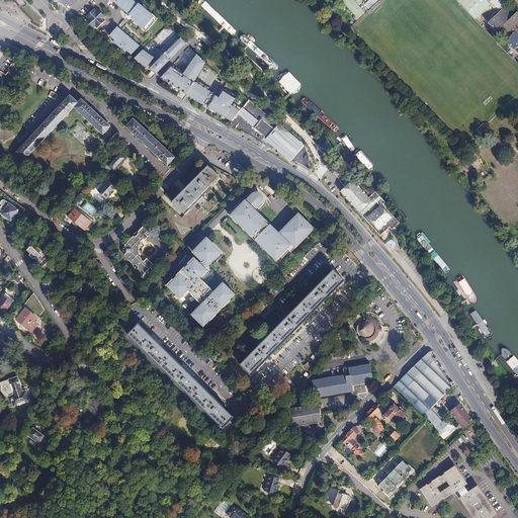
[(139,3),(134,0),(114,0),(113,1),(116,4),(117,3),(125,9),(124,11),(130,14),(127,16),(137,24),(138,24),(146,31),(153,23),(151,21),(155,16),(139,3)]
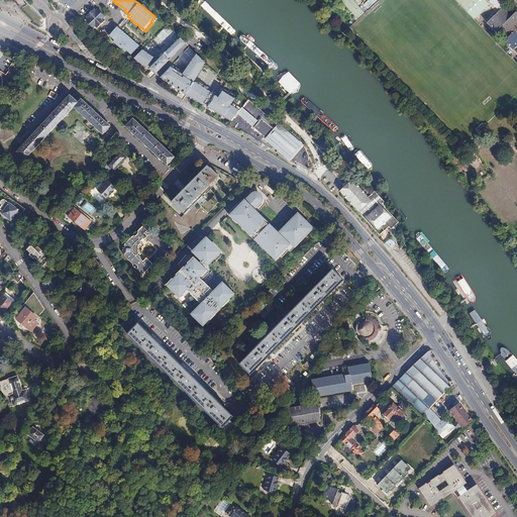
[(341,0),(358,19),(366,13),(356,3),(359,0),(341,0)]
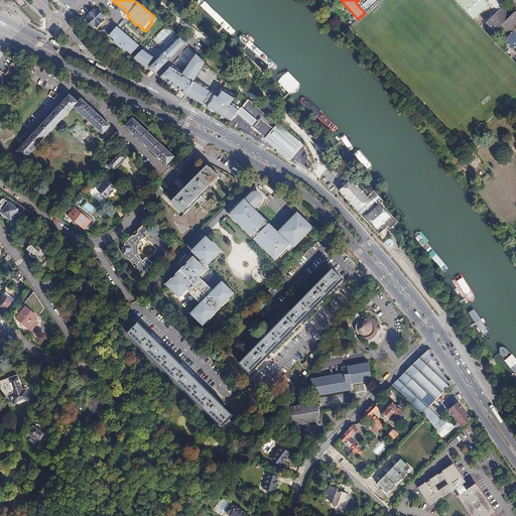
[(365,11),(378,0),(366,0),(362,4),(365,7),(363,9),(365,11)]
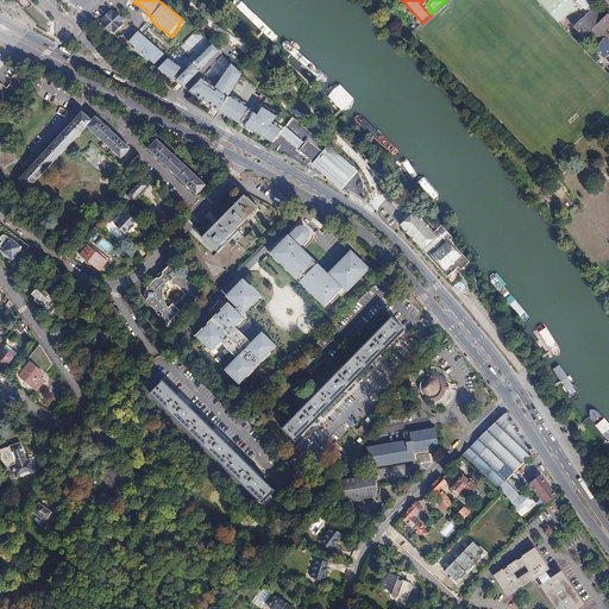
[(559,23),(577,6),(571,0),(546,0),(541,5),(559,23)]
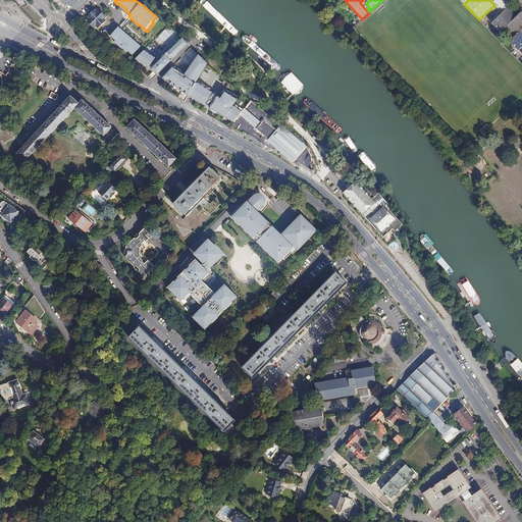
[(494,0),(503,8),(511,0),(494,0)]
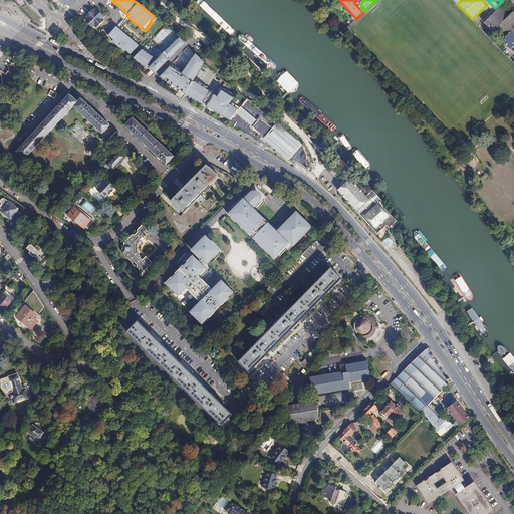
[(513,11),(513,12),(510,15),(501,7),(485,23),(493,31),(497,27),(506,36),(502,40),(510,49),(513,45),(513,11)]
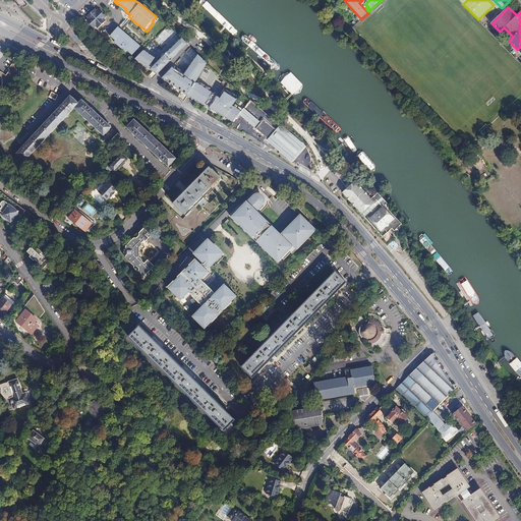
[(94,29),(105,16),(99,9),(97,11),(95,9),(87,17),(89,18),(87,20),(94,29)]
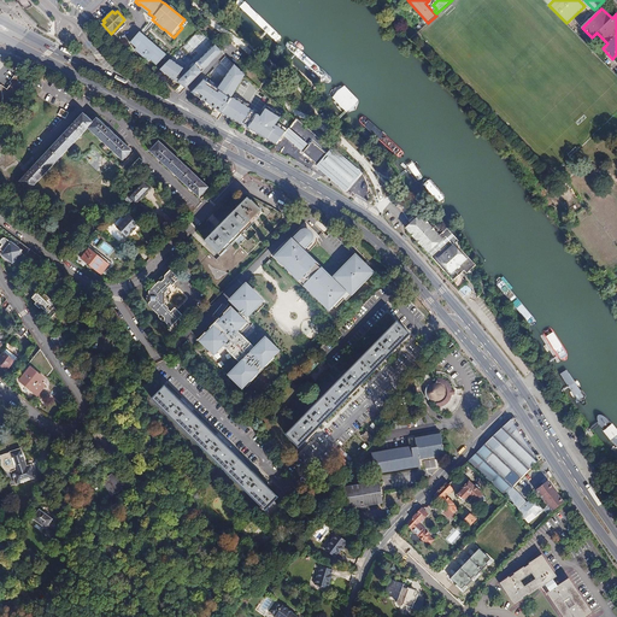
[(116,34),(125,25),(123,23),(125,21),(124,19),(111,34),(113,31),(116,34)]
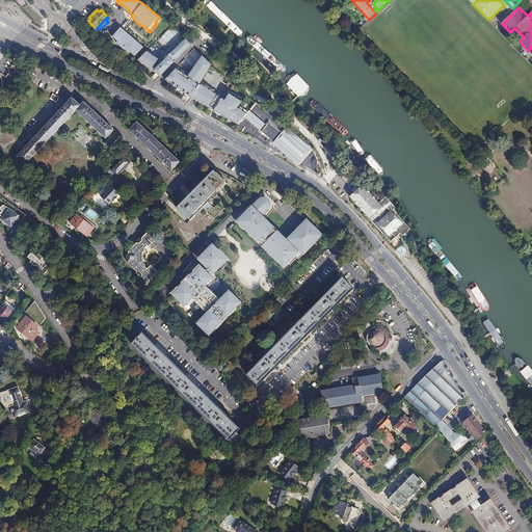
[(116,44),(126,33),(120,28),(111,36),(117,42),(115,43),(116,44)]
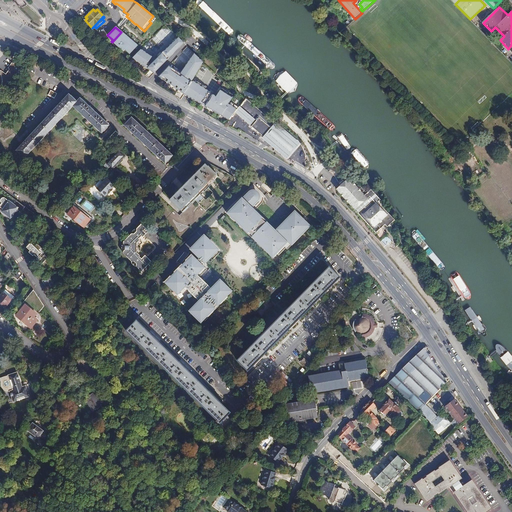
[(136,46),(121,32),(112,42),(122,51),(124,50),(128,54),(136,46)]
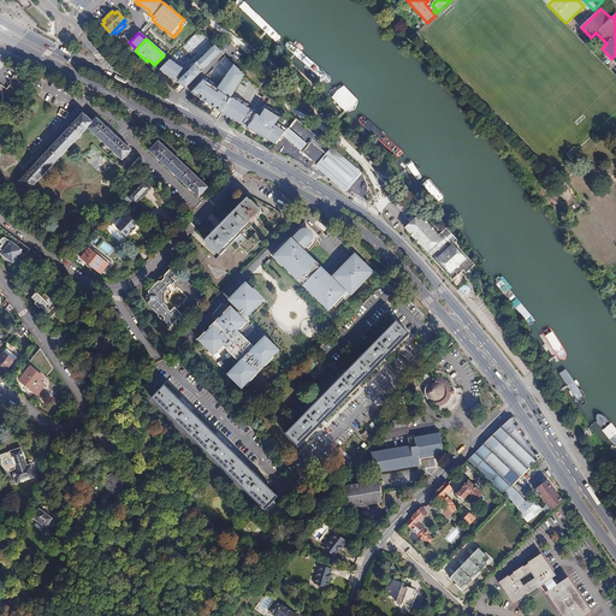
[(189,70),(171,59),(161,70),(185,88),(223,51),(215,45),(189,70)]
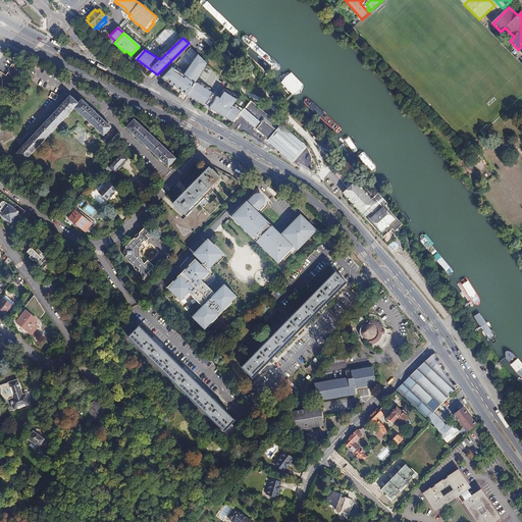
[(208,63),(198,54),(186,74),(173,67),(162,79),(235,122),(240,115),(243,111),(233,105),(239,99),(226,92),(221,98),(197,83),(208,63)]
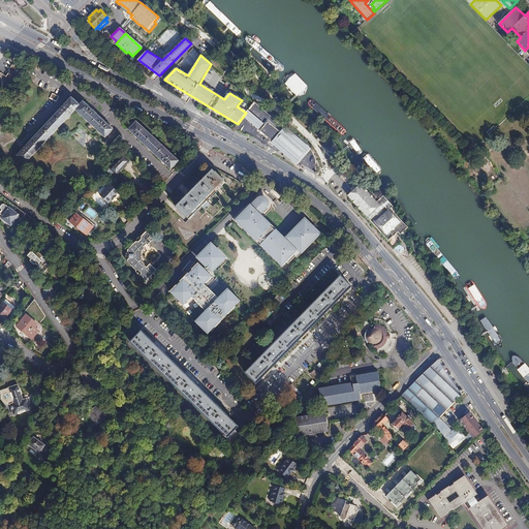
[(13,87),(28,67),(18,59),(5,75),(1,72),(0,73),(0,75),(0,78),(2,81),(2,83),(2,85),(1,87),(4,89),(8,84),(13,87)]
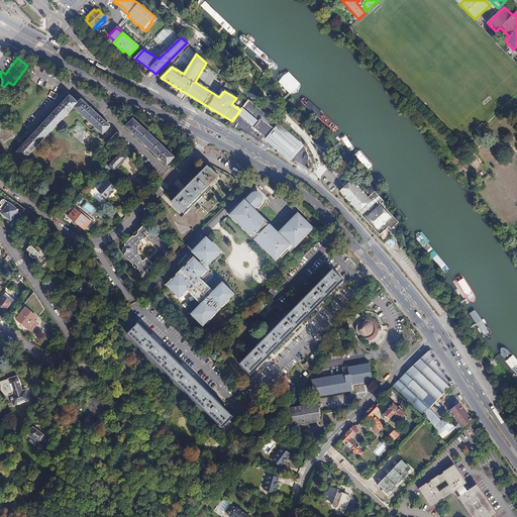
[(110,126),(81,98),(77,102),(69,94),(21,145),(16,151),(24,159),(73,106),(103,134),(110,126)]
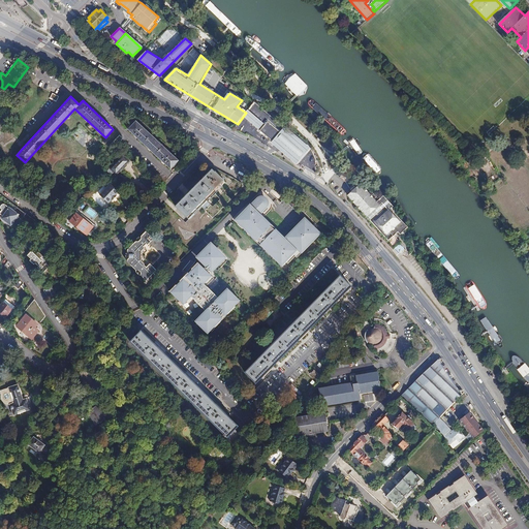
[(259,130),(265,124),(248,111),(246,113),(243,117),(259,130)]
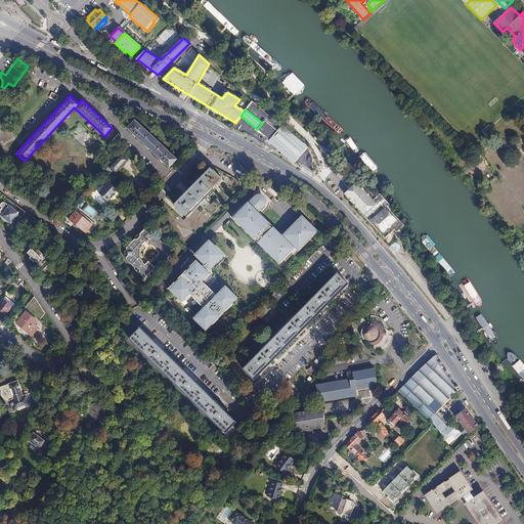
[(271,140),(278,131),(265,120),(258,129),(271,140)]
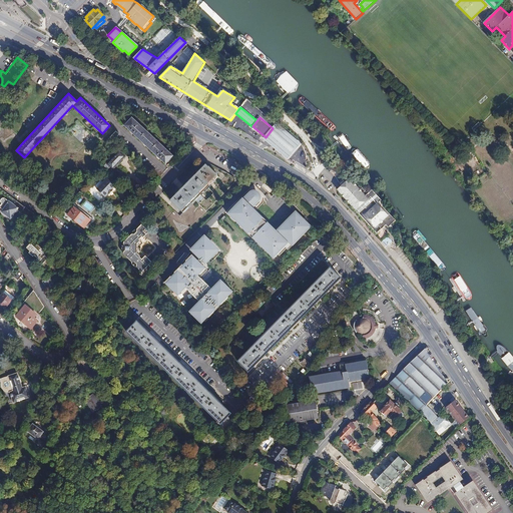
[(173,156),(133,118),(125,125),(165,164),(173,156)]
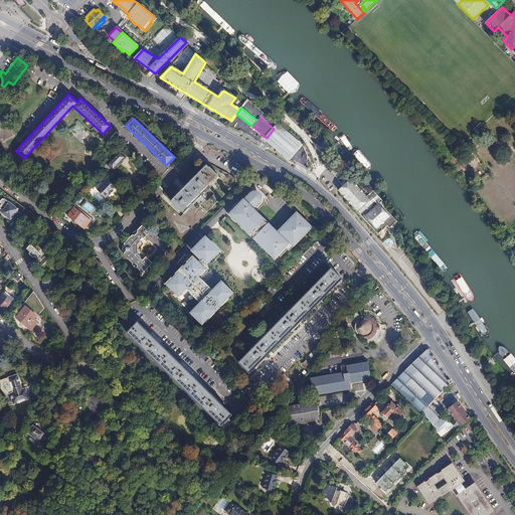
[(302,146),(278,125),(274,129),(267,138),(265,140),(290,161),(302,146)]
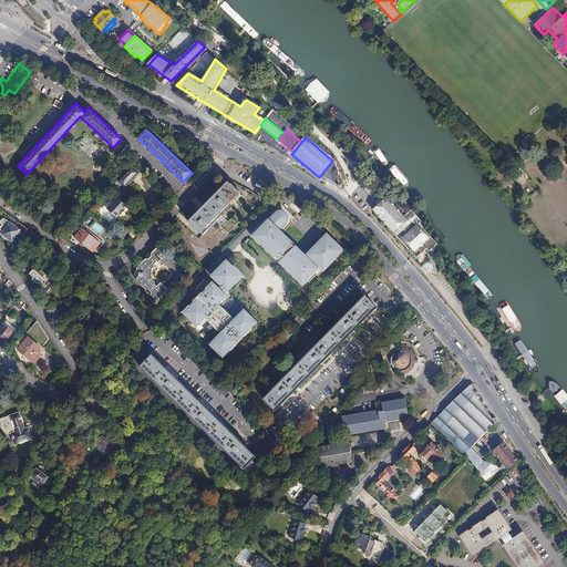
[(129,144),(122,153),(126,156),(133,148),(129,144)]
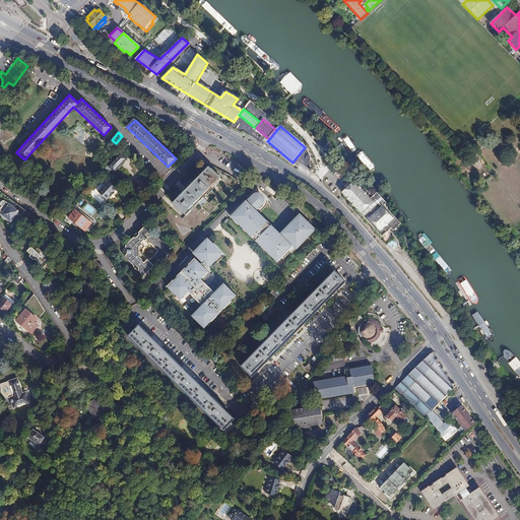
[(115,173),(126,161),(125,160),(127,158),(121,152),(109,167),(115,173)]
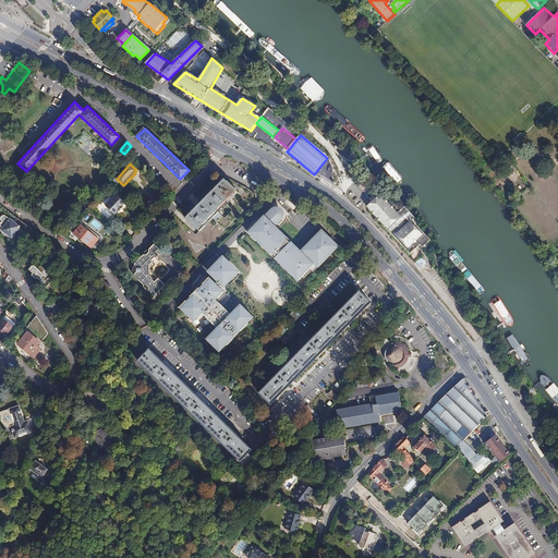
[(217,185),(185,218),(199,231),(211,219),(223,230),(255,198),(255,197),(256,195),(255,194),(254,193),(223,176),(221,176),(220,176),(219,177),(214,182),(217,185)]
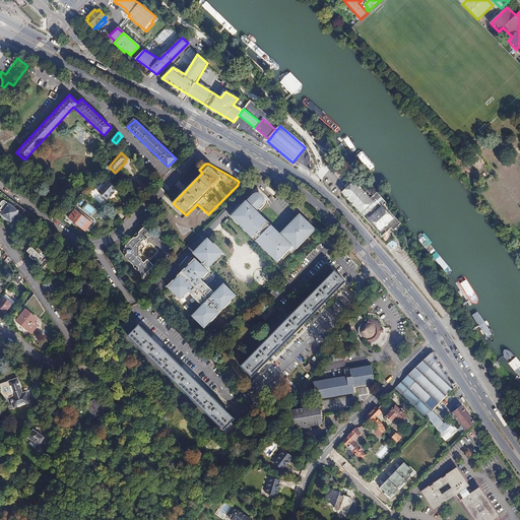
[(388,235),(390,233),(399,224),(384,206),(386,204),(377,193),(373,196),(358,179),(342,192),(381,237),(386,232),(388,235)]
